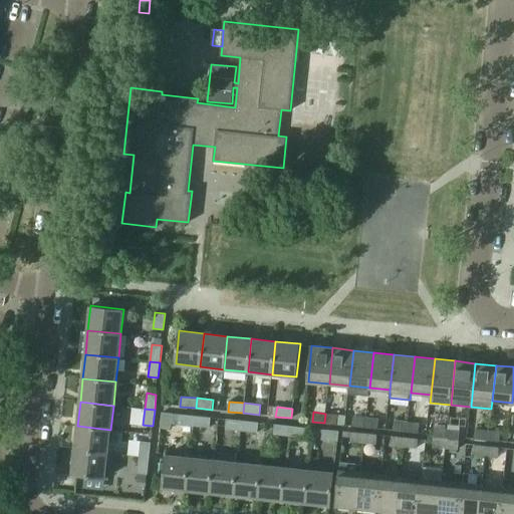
[(161,427),(171,428),(173,414),(162,413),(161,427)]
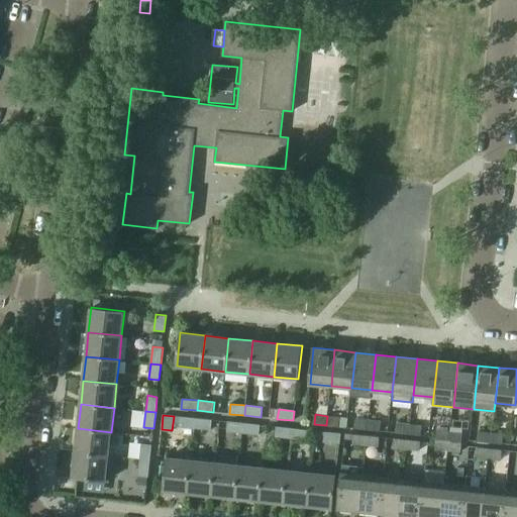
[(179,426),(195,428),(196,418),(180,416),(179,426)]
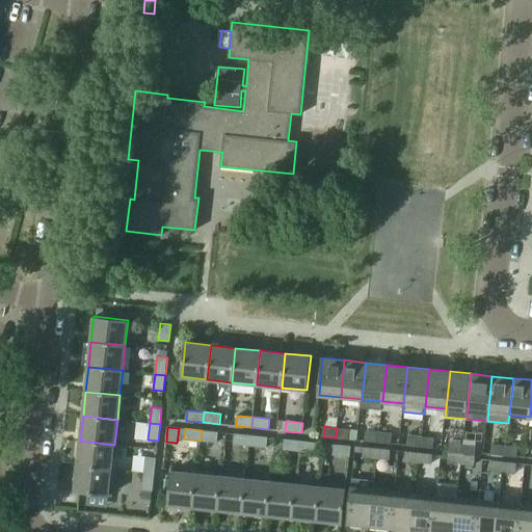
[(337,428),(336,437),(349,439),(350,429),(337,428)]
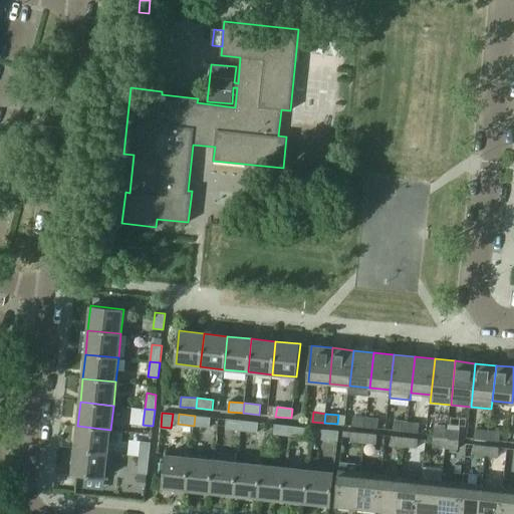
[(210,428),(211,418),(195,416),(194,426),(193,435),(201,435),(202,427),(210,428)]
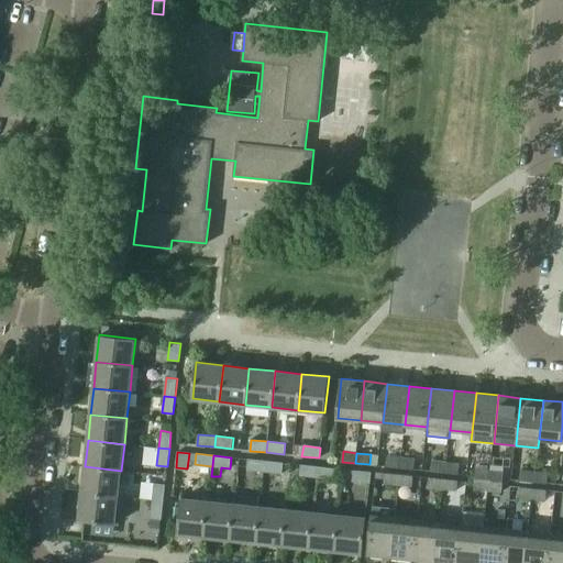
[(386,466),(400,467),(401,457),(387,456),(386,466)]
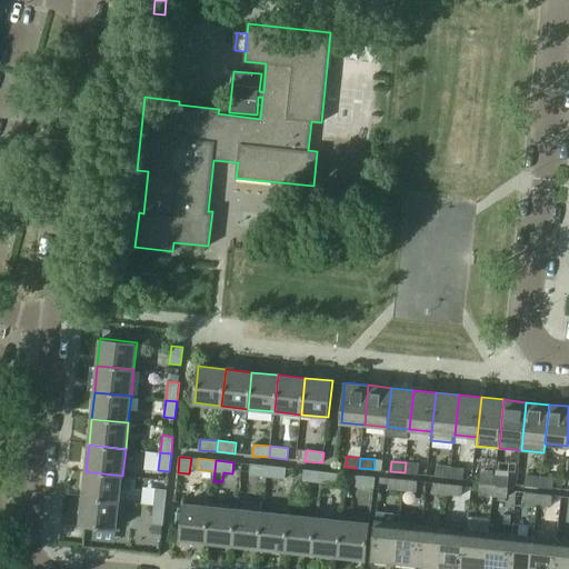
[(406,462),(405,472),(418,475),(419,465),(406,462)]
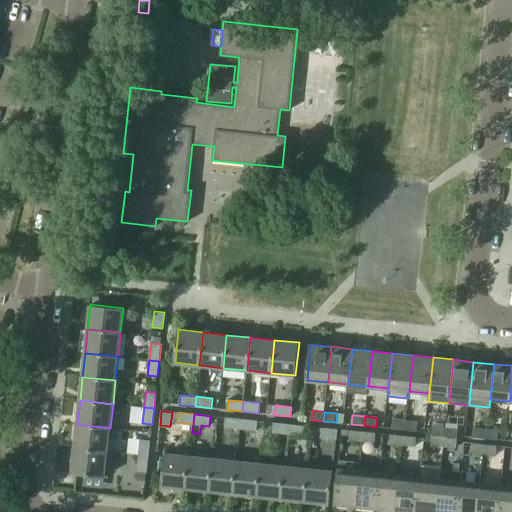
[(225,427),(241,429),(242,419),(226,417),(225,427)]
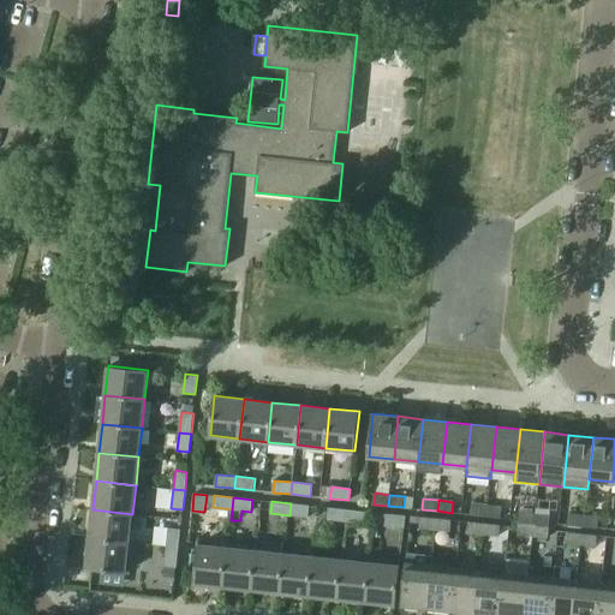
[(291,503),(290,515),(308,518),(310,506),(291,503)]
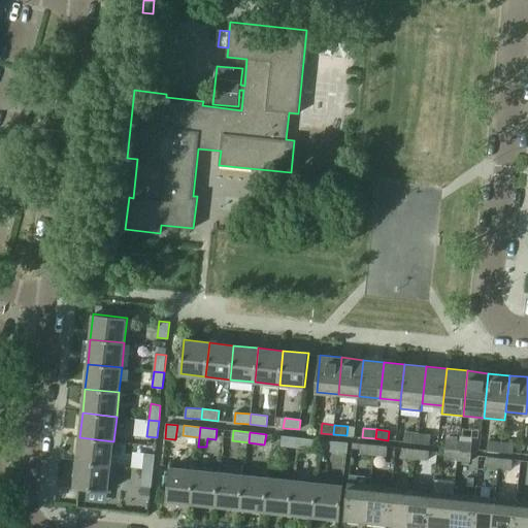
[(404,441),(418,443),(419,434),(405,432),(404,441)]
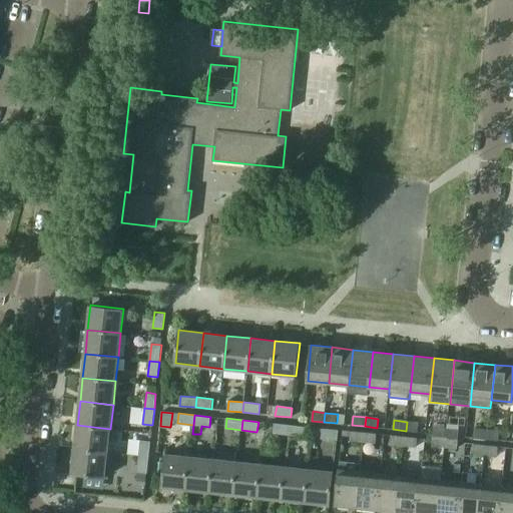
[(407,422),(406,431),(418,432),(419,423),(407,422)]
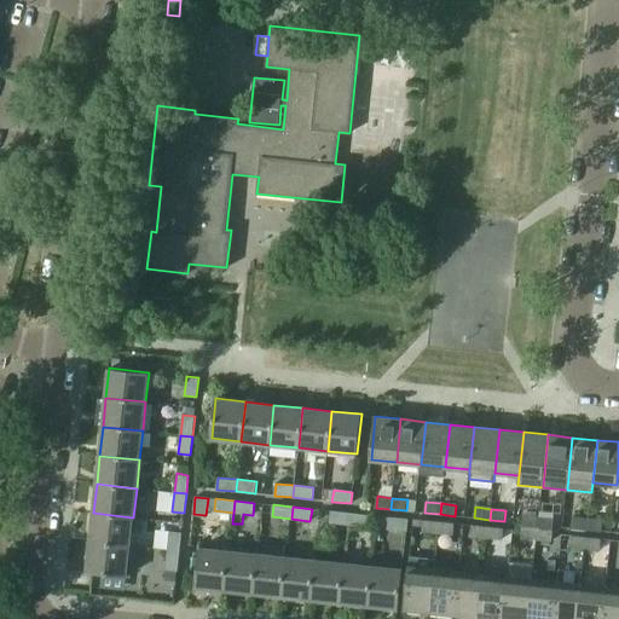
[(330,522),(348,525),(350,513),(331,510),(330,522)]
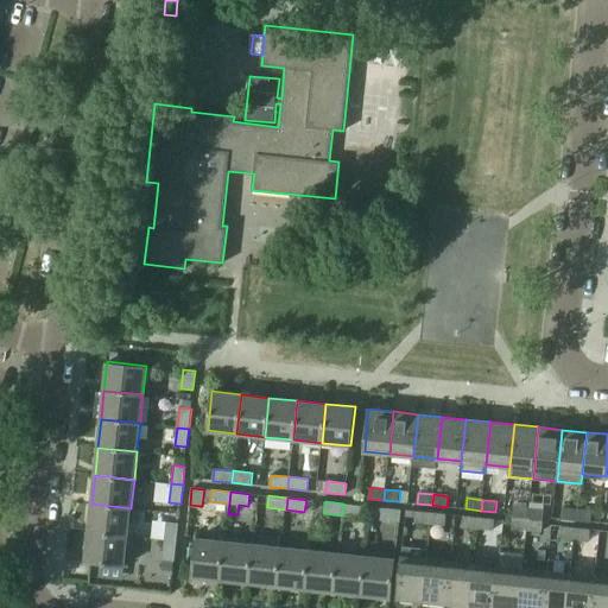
[(92,504),(89,532),(128,537),(131,508),(92,504)]
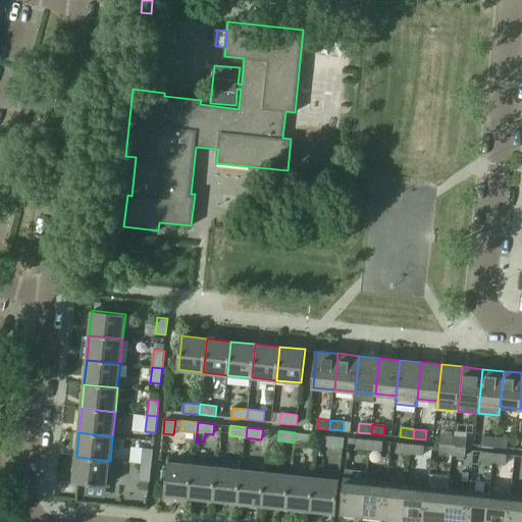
[(295,432),(294,442),(310,445),(311,434),(295,432)]
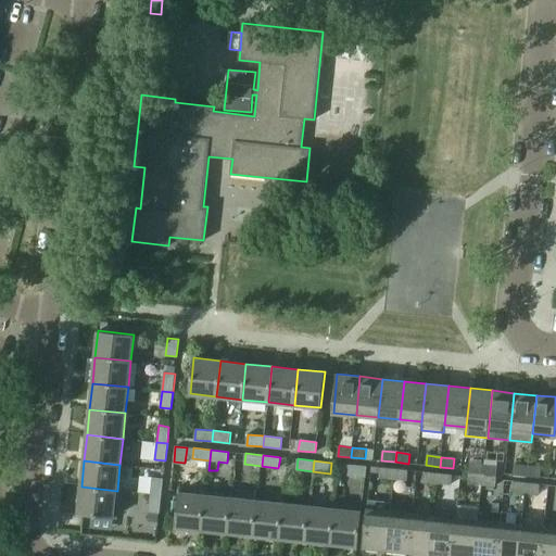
[(470,463),(469,472),(483,475),(484,465),(470,463)]
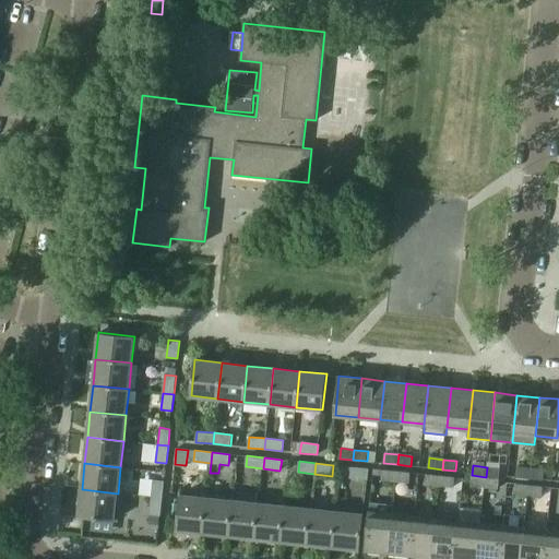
[(352,467),(351,478),(368,479),(369,468),(352,467)]
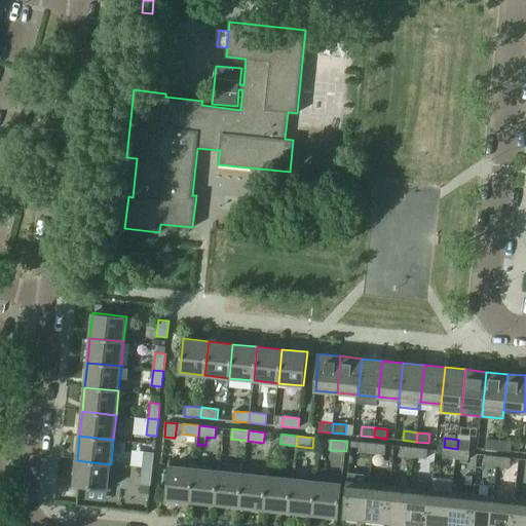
[(458,440),(457,449),(470,450),(471,441),(458,440)]
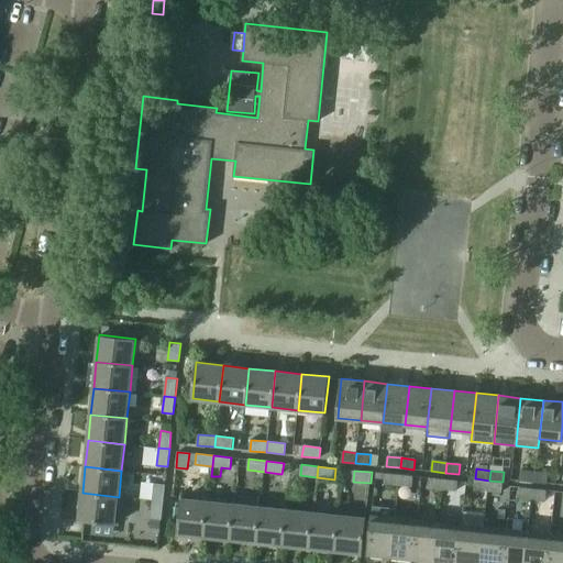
[(520,481),(534,482),(536,472),(521,471),(520,481)]
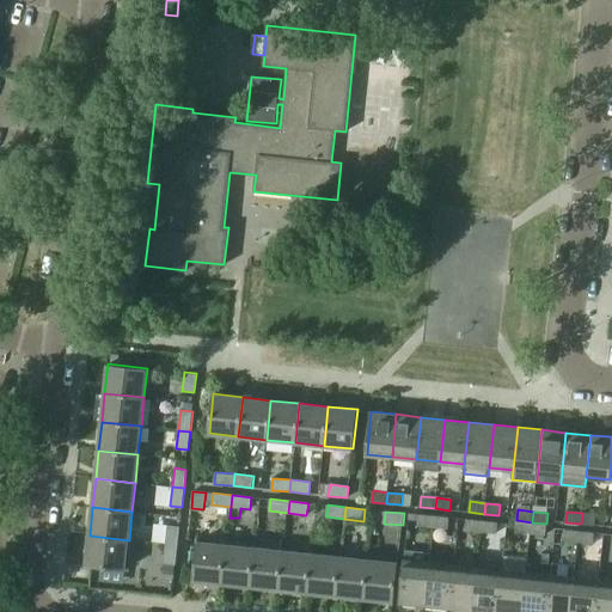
[(418,525),(433,526),(434,515),(410,513),(409,519),(418,520),(418,525)]
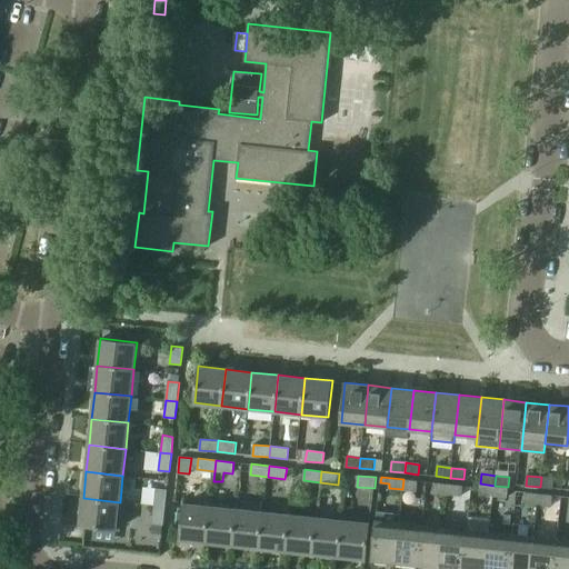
[(541,477),(540,487),(553,488),(555,478),(541,477)]
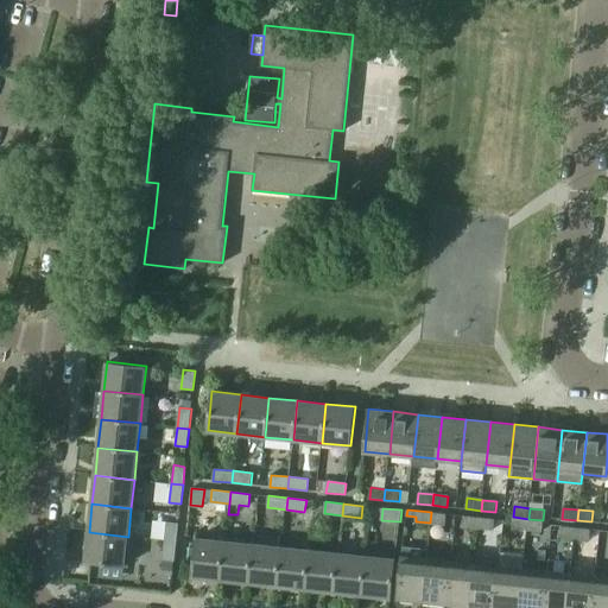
[(431,512),(430,523),(445,525),(447,513),(431,512)]
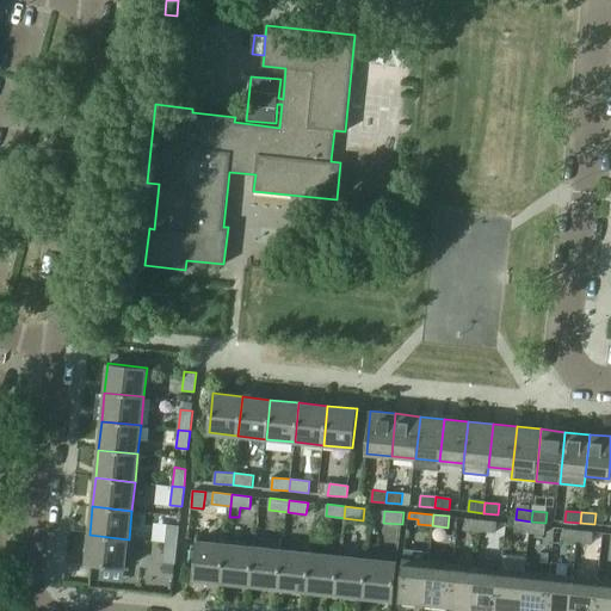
[(467,529),(481,531),(482,519),(467,518),(467,529)]
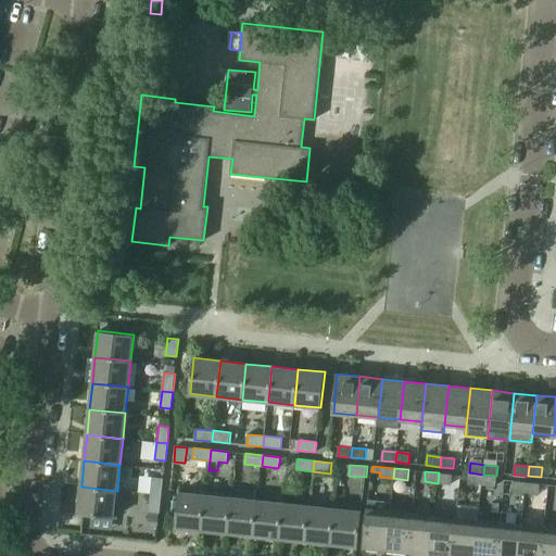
[(439,472),(438,483),(452,484),(453,475),(439,472)]
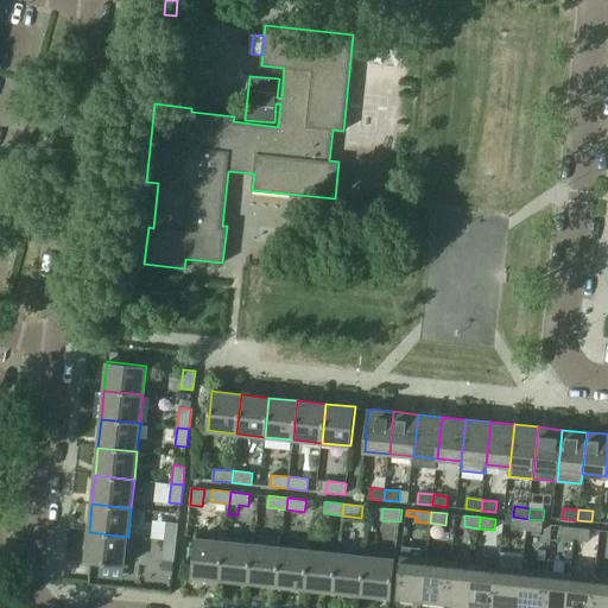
[(512,527),(527,530),(529,519),(513,517),(512,527)]
